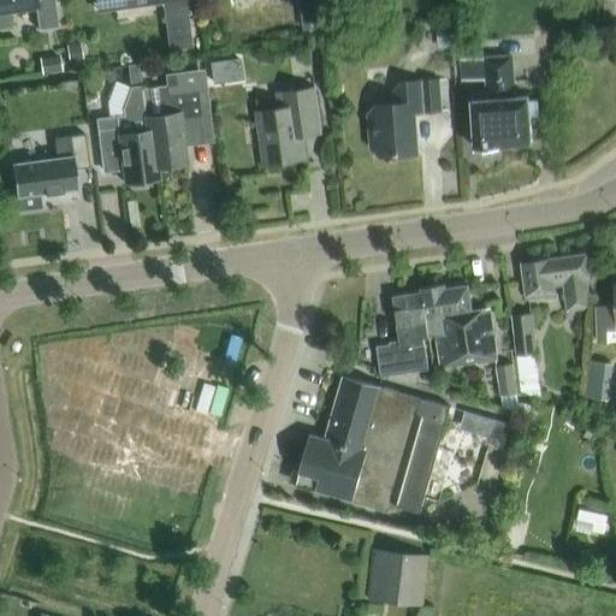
[(0,0),(0,29),(11,28),(10,15),(36,10),(39,31),(59,29),(54,0),(0,0)]
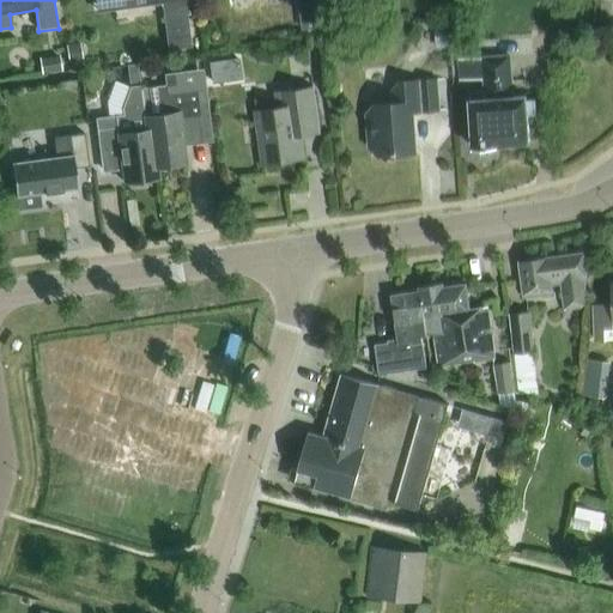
[(91,0),(93,13),(162,4),(169,49),(192,46),(184,0),(91,0)]
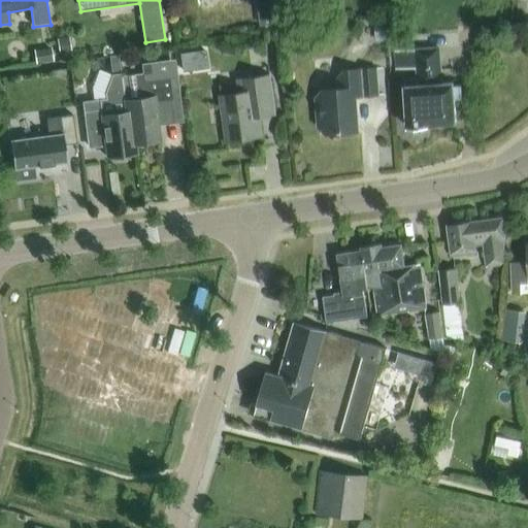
[(257,0),(261,26),(279,23),(275,0),(257,0)]
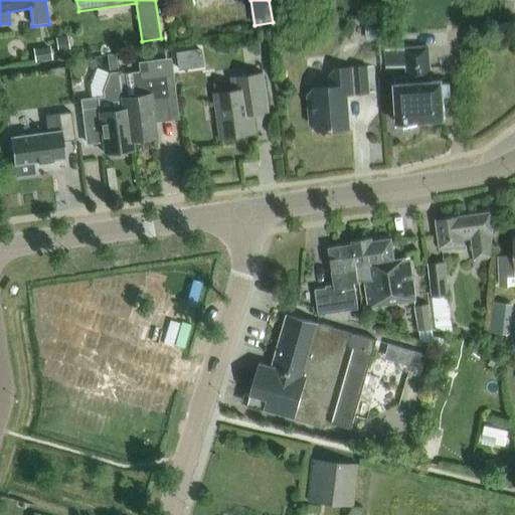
[(387,39),(385,20),(373,21),(373,26),(368,26),(370,41),(387,39)]
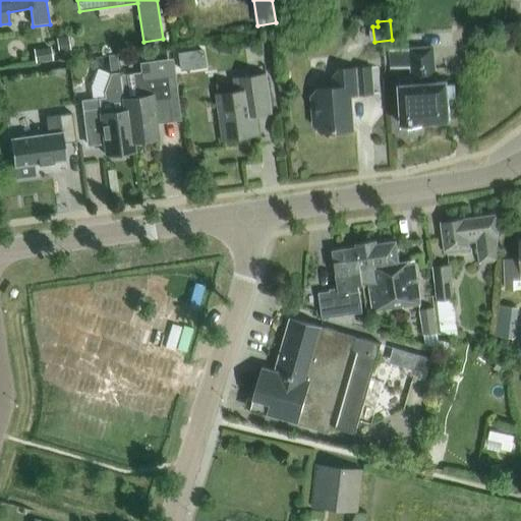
[(72,50),(70,37),(59,39),(61,52),(72,50)]
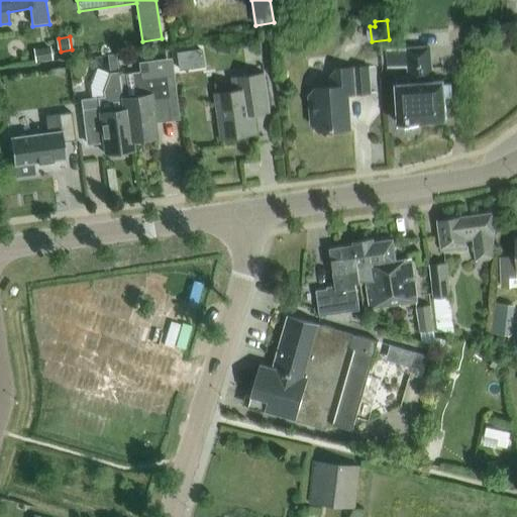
[(452,84),(443,85),(443,82),(432,83),(430,48),(387,52),(388,69),(409,68),(409,79),(398,80),(399,86),(396,86),(399,126),(402,126),(406,131),(414,131),(417,125),(420,124),(420,123),(446,121),(444,98),(453,97),(452,84)]
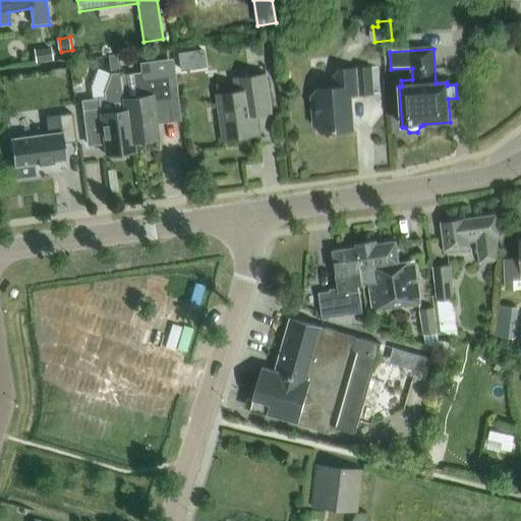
[(126,124),(120,76),(117,55),(108,56),(111,75),(104,94),(105,100),(81,103),(87,143),(103,141),(105,157),(134,153),(133,143),(130,124),(126,124)]
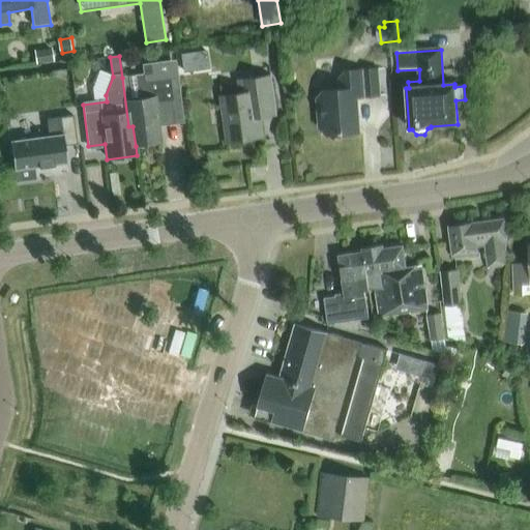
[(142,75),(122,78),(128,126),(133,126),(136,146),(160,143),(158,126),(184,123),(176,61),(147,64),(141,65),(142,75)]
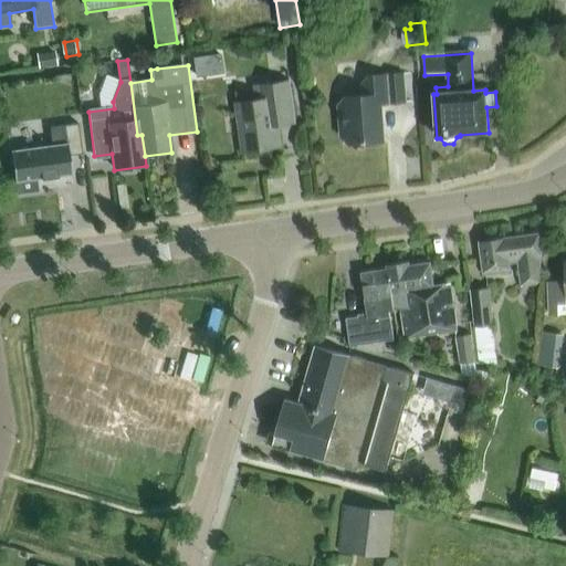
[(339,106),(342,136),(356,149),(363,142),(383,140),(379,103),(405,101),(402,75),(369,77),(363,85),(364,96),(346,98),(339,106)]
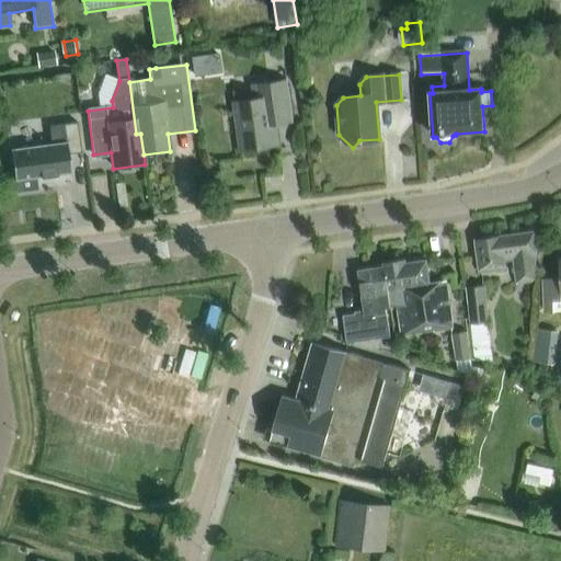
[(273,126),(292,123),(286,81),(256,86),(259,100),(233,103),(241,152),(276,147),(273,126)]
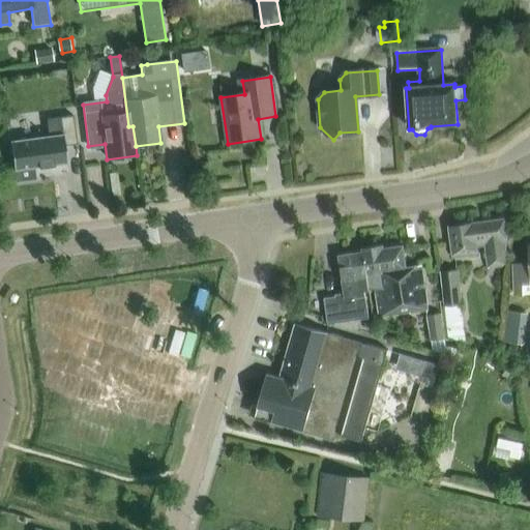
[(63,147),(77,145),(72,117),(47,120),(49,138),(11,143),(15,169),(12,170),(13,174),(16,173),(17,182),(35,179),(34,169),(66,165),(63,147)]
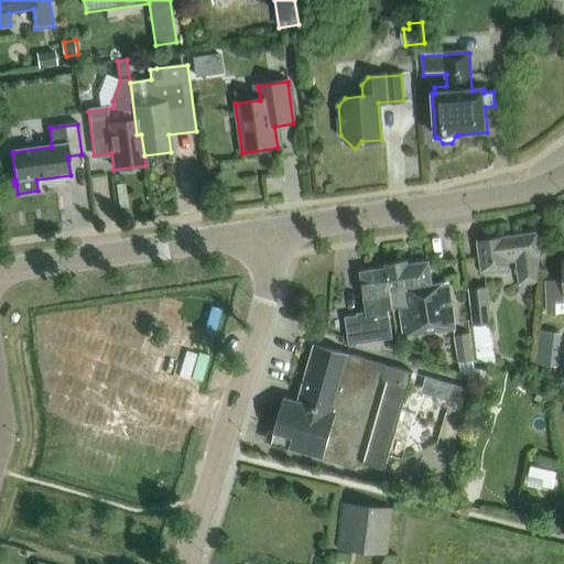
[(542,282),(539,259),(535,234),(477,241),(483,273),(507,270),(506,261),(518,260),(521,284),(542,282)]
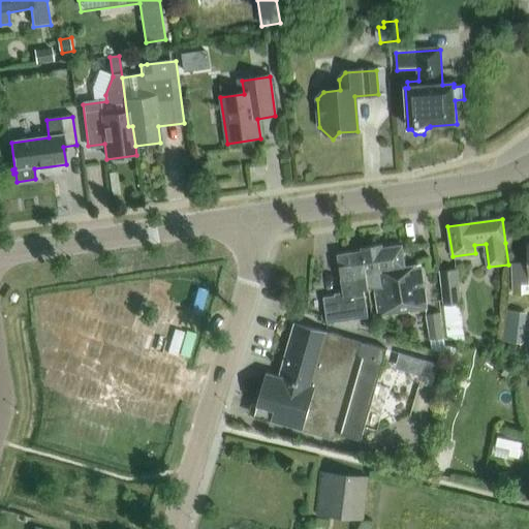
[(528,244),(528,245),(528,262),(511,262),(512,293),(528,292),(528,244)]
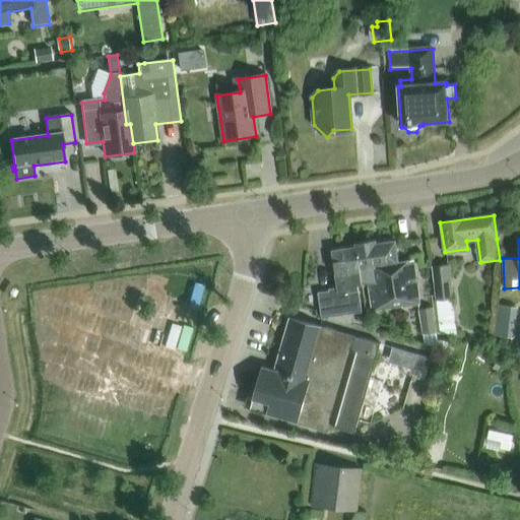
[(354,245),(355,247),(361,284),(368,283),(372,311),(418,304),(411,260),(397,262),(394,242),(375,244),(375,242),(354,245)]
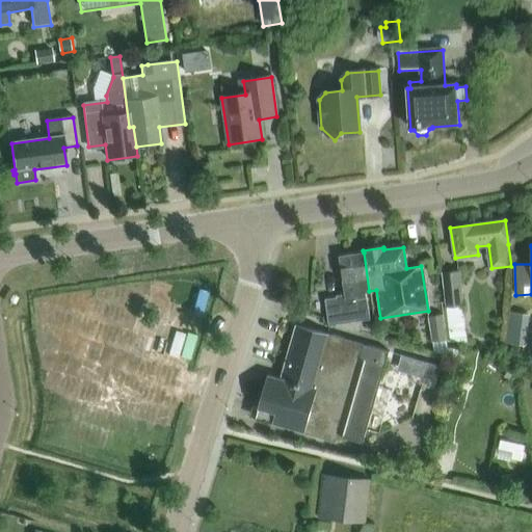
[(363,292),(369,291),(364,253),(340,257),(346,297),(324,300),(327,323),(367,318),(363,292)]
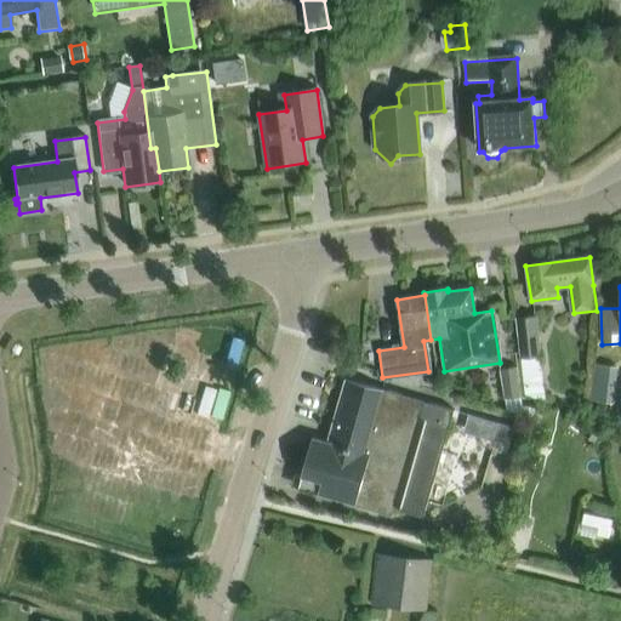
[(520,359),(542,357),(537,315),(516,318),(520,359)]
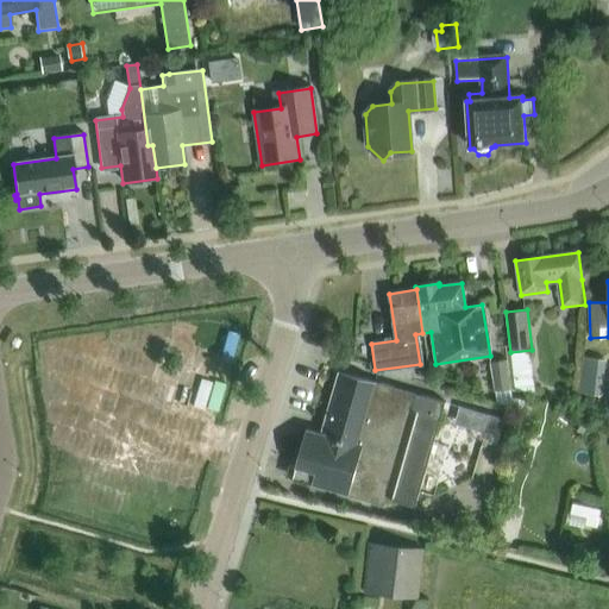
[(495,391),(512,389),(508,359),(490,362),(495,391)]
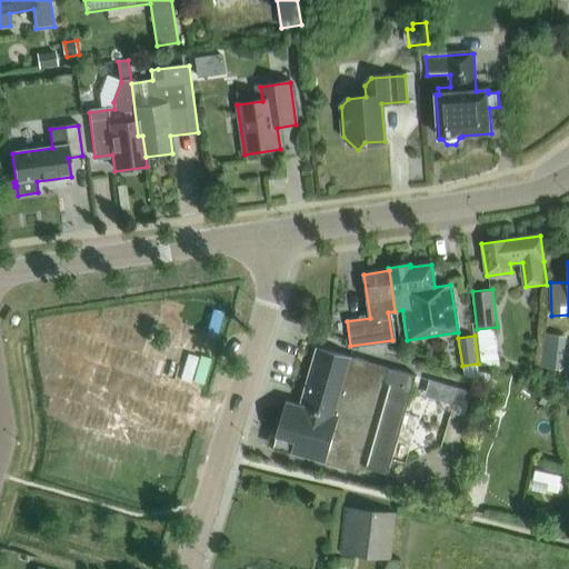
[(388,473),(416,375),(318,347),(301,403),(287,399),(273,446),(359,471),(361,461),(367,463),(366,467),(388,473)]
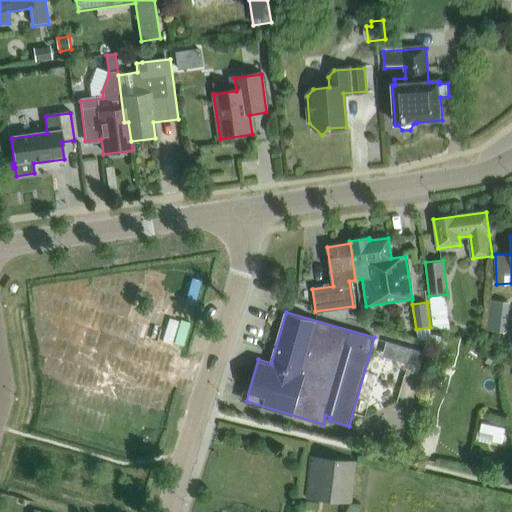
[(413,349),(408,364),(419,367),(423,352),(413,349)]
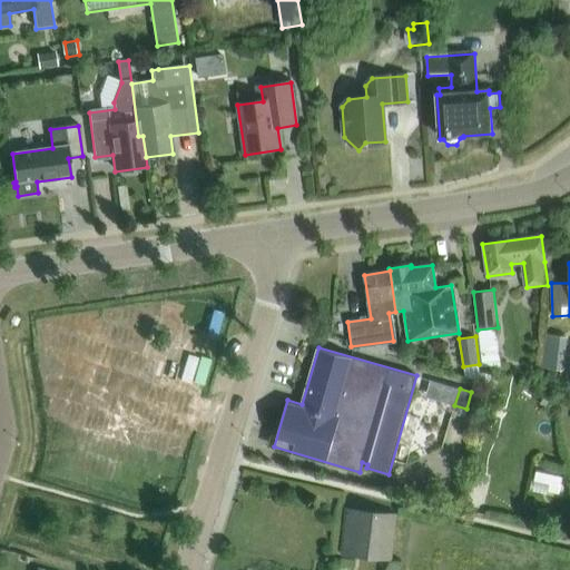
[(566,481),(539,475),(537,485),(552,489),(551,495),(561,498),(566,481)]
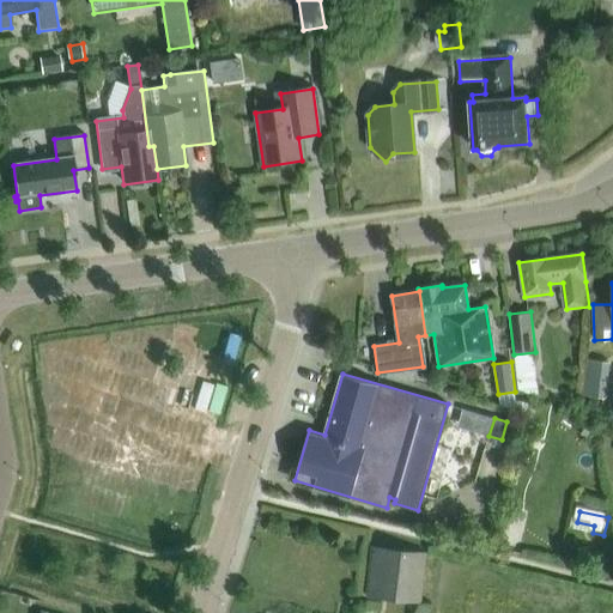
[(419,602),(424,553),(371,548),(365,596),(419,602)]
